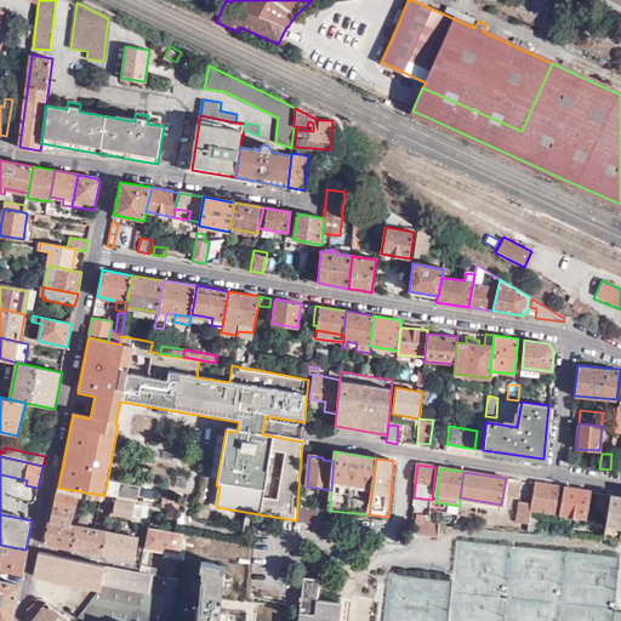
[(556,513),(559,486),(536,483),(531,506),(531,510),(556,513)]
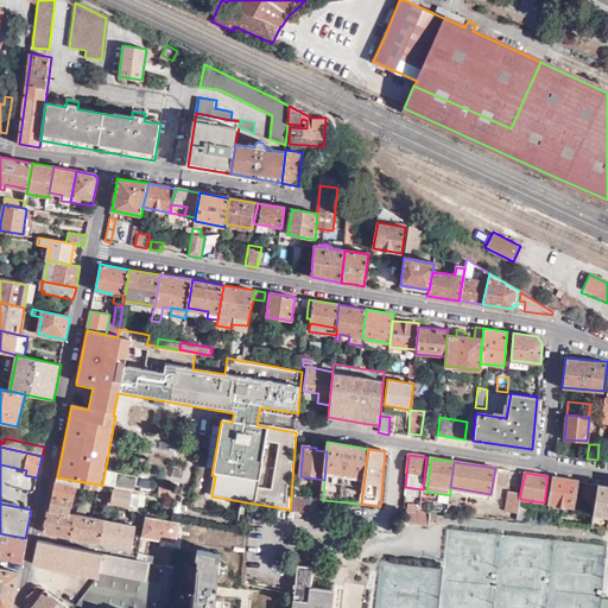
[(574,507),(577,481),(553,477),(550,504),(574,507)]
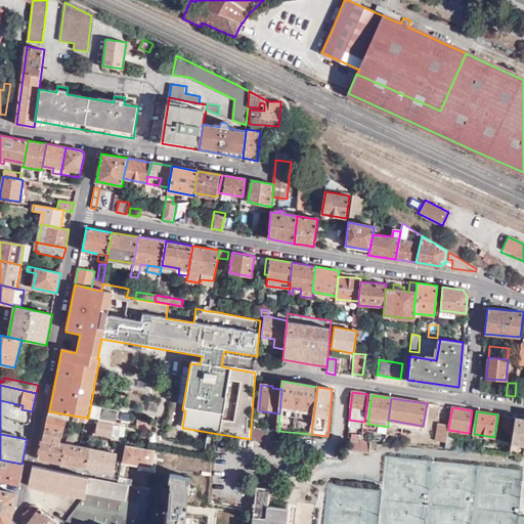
[(49,415),(44,439),(60,443),(67,419),(49,415)]
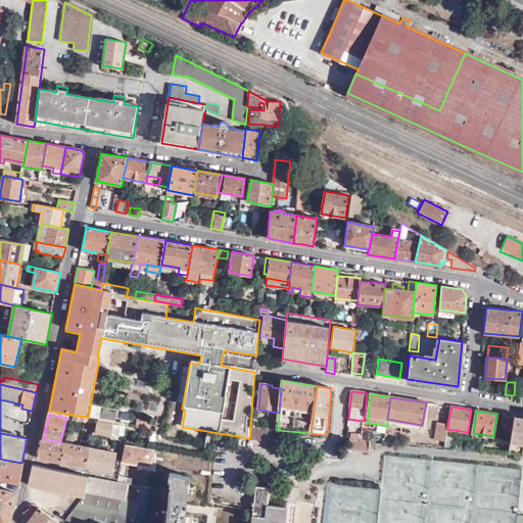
[(511,440),(515,416),(503,415),(501,429),(508,431),(507,439),(511,440)]
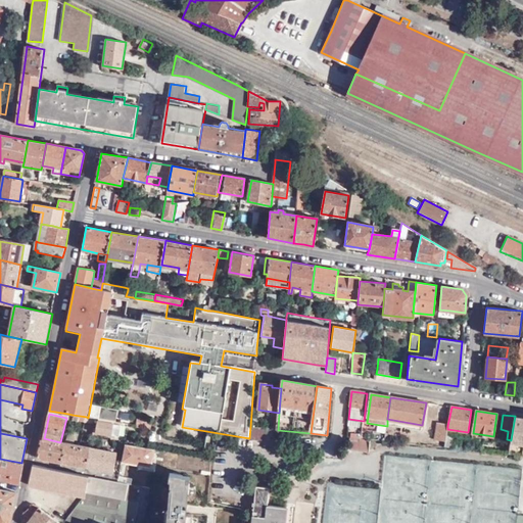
[(522,417),(519,417),(515,416),(511,440),(509,454),(522,455),(522,417)]
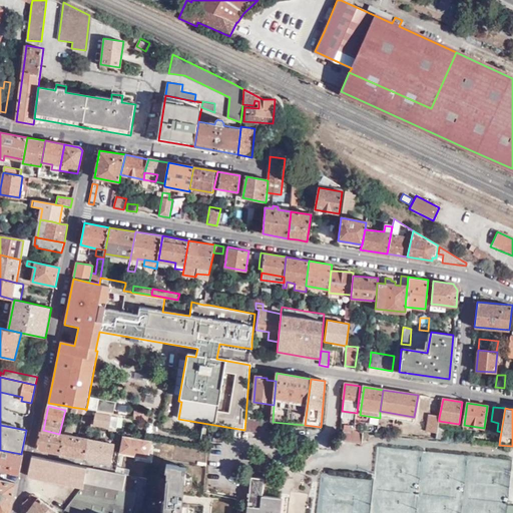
[(118,415),(96,411),(95,417),(94,421),(92,420),(90,429),(93,429),(94,426),(115,429),(118,415)]
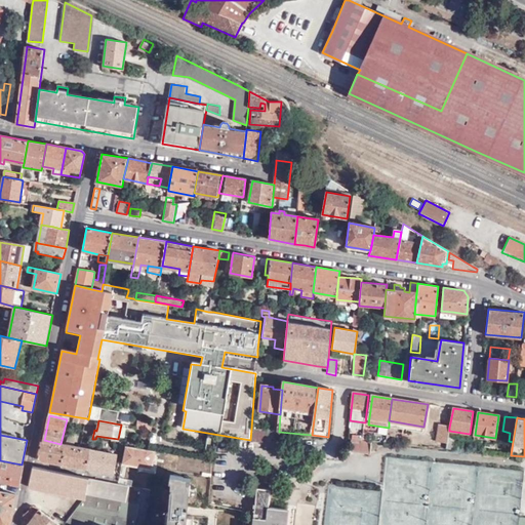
[(448,437),(449,431),(449,428),(438,427),(436,442),(447,444),(448,437)]
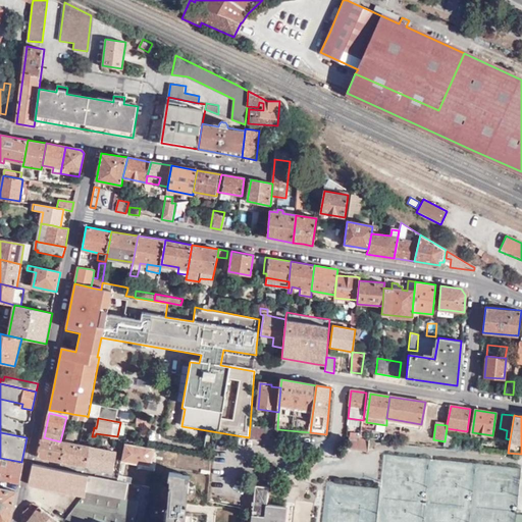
[(266,428),(251,426),(251,436),(265,439),(266,428)]
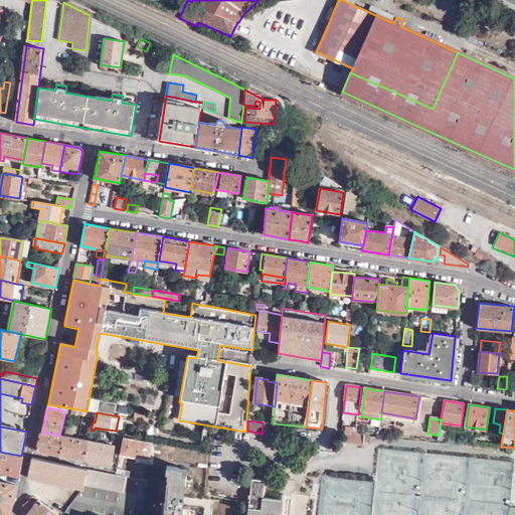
[(271,423),(263,422),(262,434),(261,442),(270,443),(271,423)]
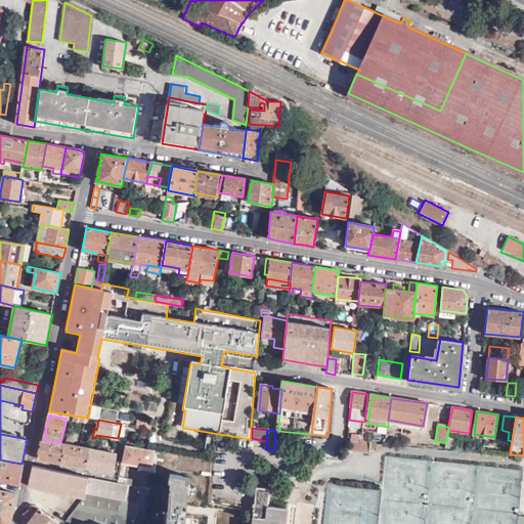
[(41,439),(37,457),(62,463),(67,443),(60,443),(44,439),(41,439)]
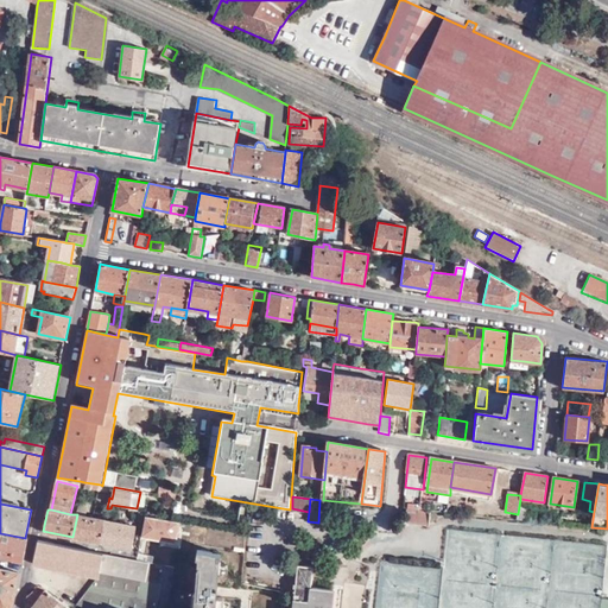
[(430,513),(406,511),(405,524),(428,526),(430,513)]
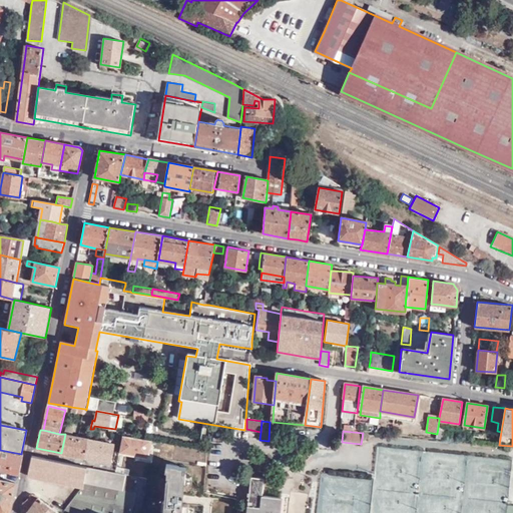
[(65,434),(61,453),(83,458),(87,439),(76,437),(65,434)]
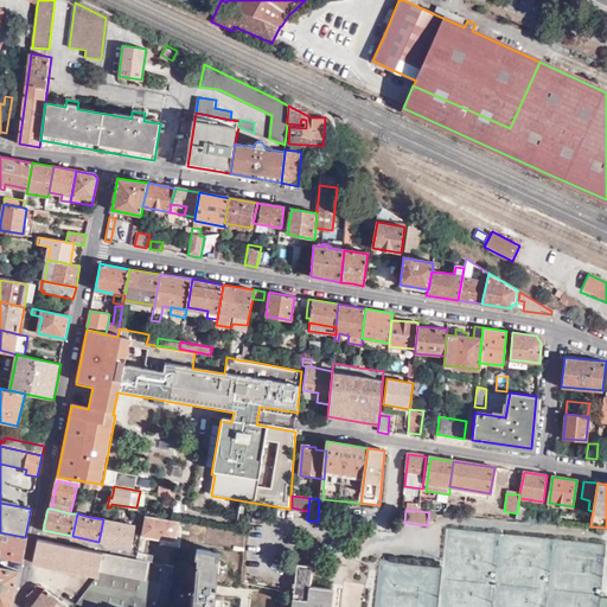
[(103,519),(98,542),(132,548),(135,525),(103,519)]
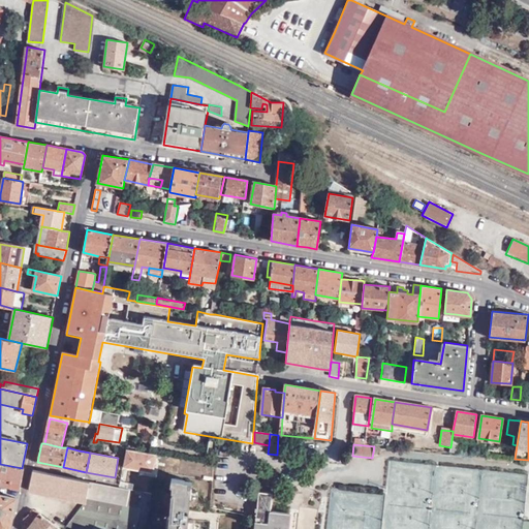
[(122,470),(152,475),(155,458),(125,453),(122,470)]
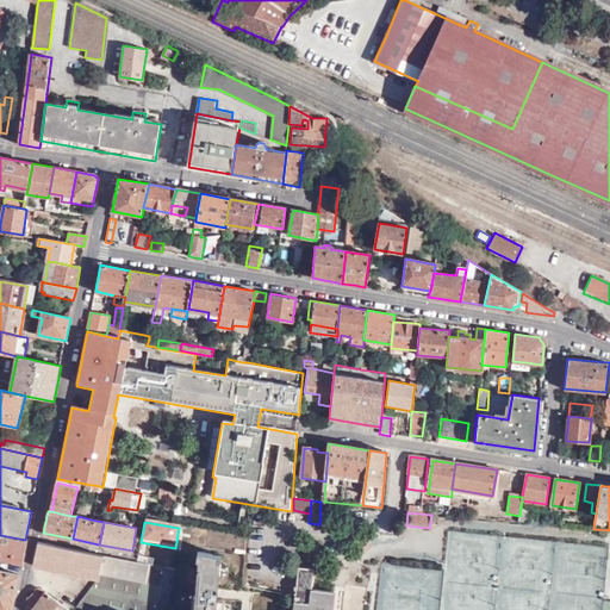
[(27,541),(25,540),(0,535),(0,559),(24,565),(27,541)]
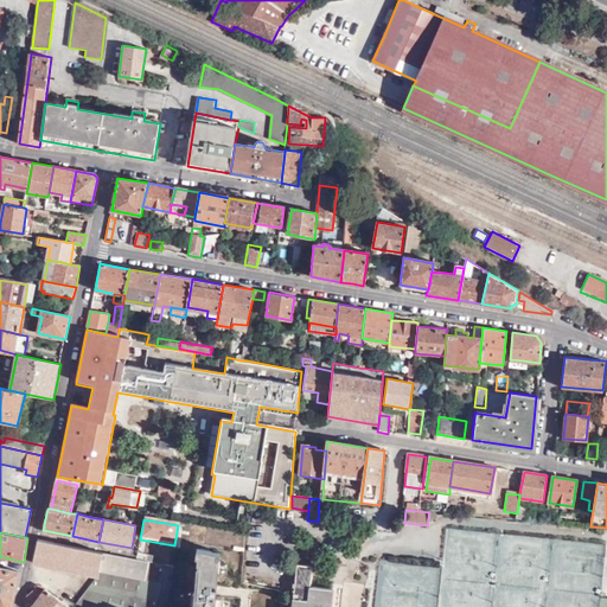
[(38,538),(33,563),(50,567),(68,570),(72,547),(40,540),(38,538)]
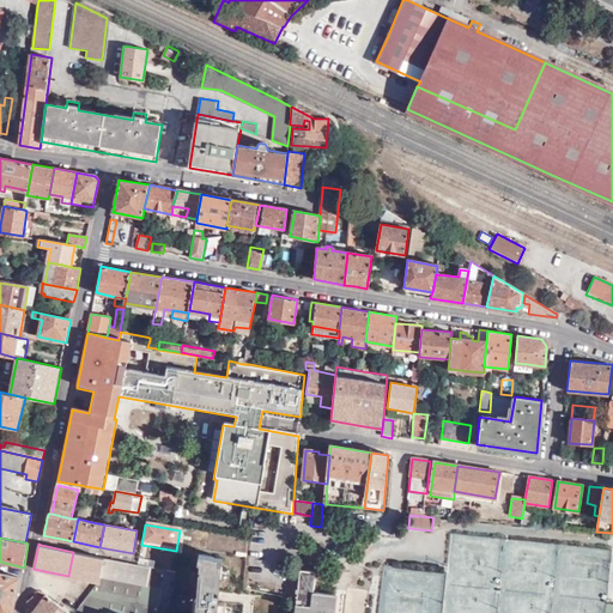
[(319,548),(307,547),(304,571),(298,570),(297,587),(292,587),(291,596),(296,596),(293,612),(331,612),(333,594),(315,593),(319,548)]
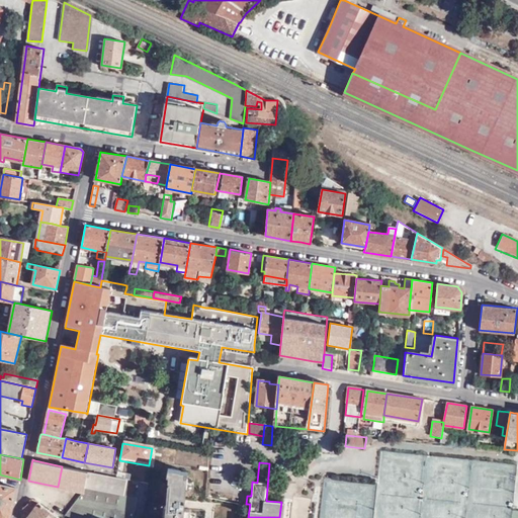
[(62,466),(58,487),(84,492),(89,472),(78,469),(62,466)]
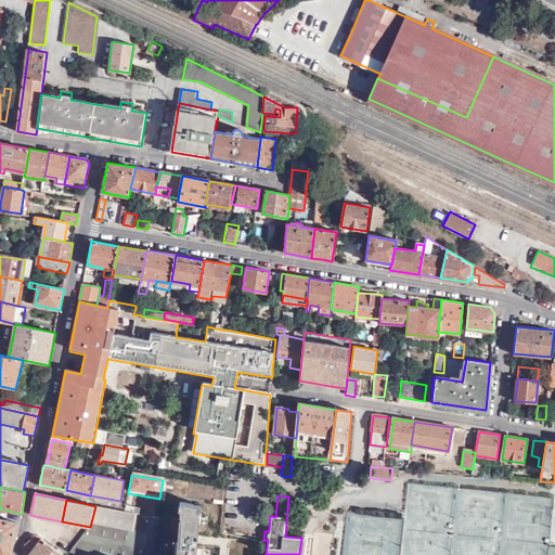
[(95,506),(90,527),(114,532),(118,511),(95,506)]
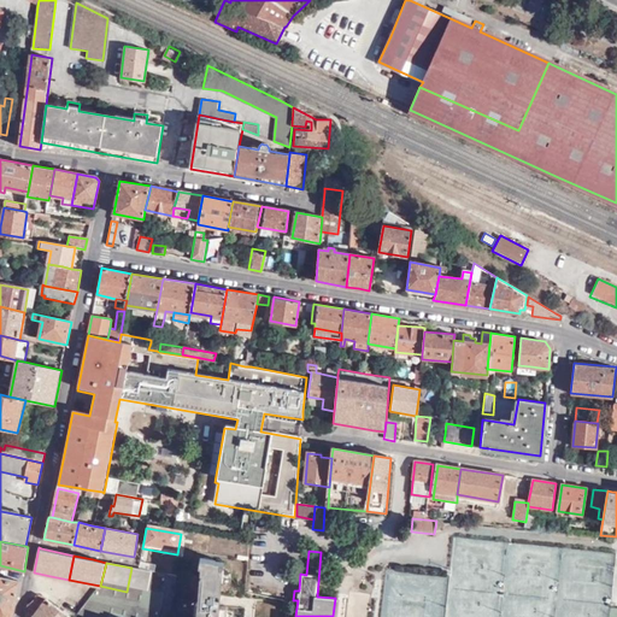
[(199,563),(194,616),(217,616),(222,568),(199,563)]
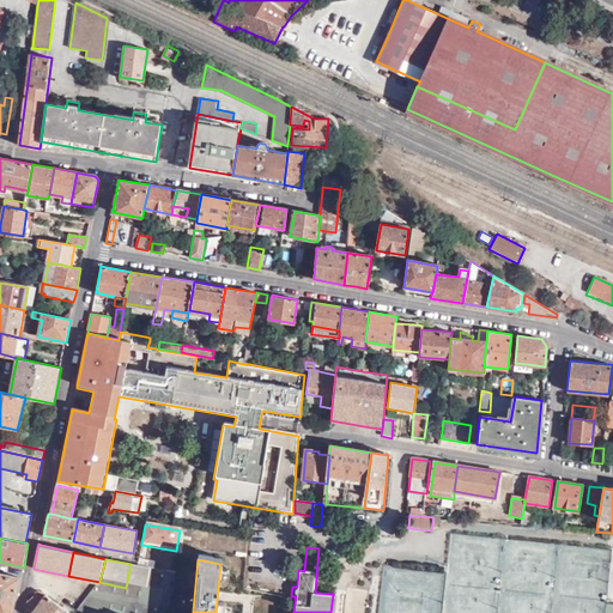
[(157,612),(167,571),(131,564),(126,588),(99,582),(78,610),(89,612),(157,612)]
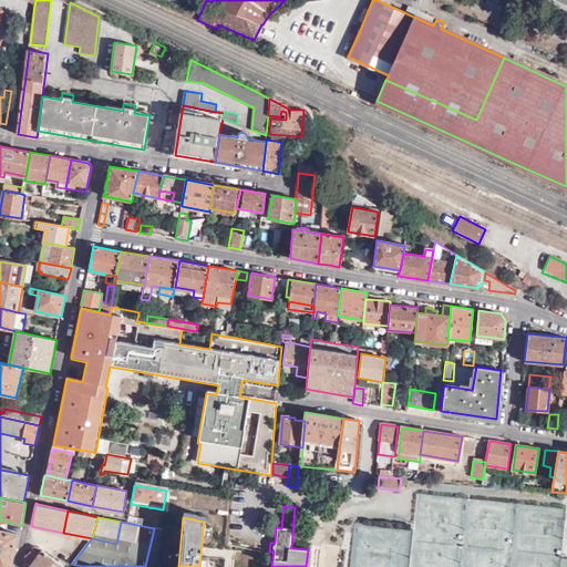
[(10,566),(20,534),(0,529),(0,566),(10,566)]
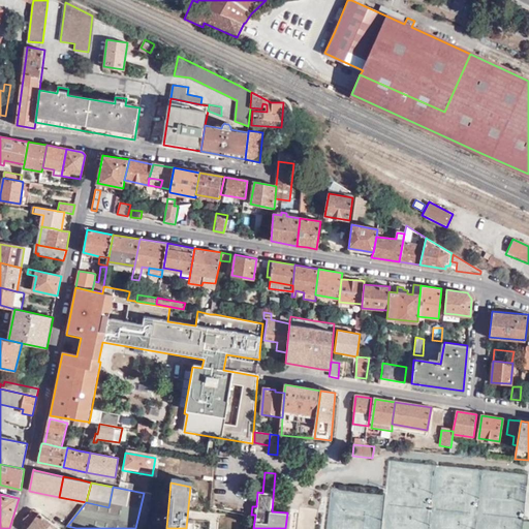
[(33,509),(24,520),(30,524),(28,528),(27,528),(61,528),(41,514),(33,509)]
